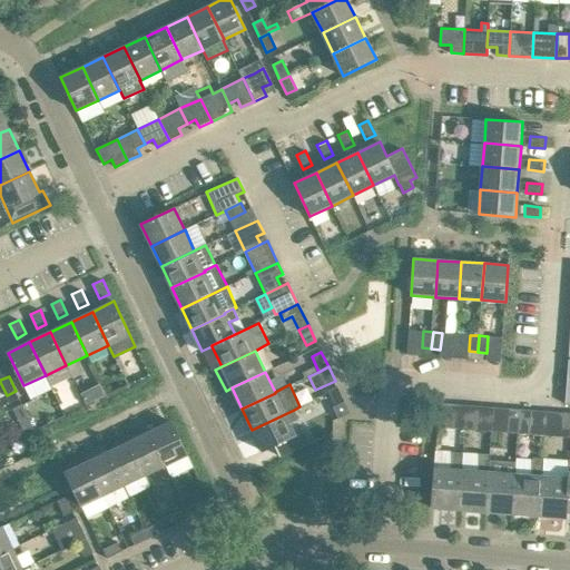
[(344,401),(337,386),(328,391),(335,405),(344,401)]
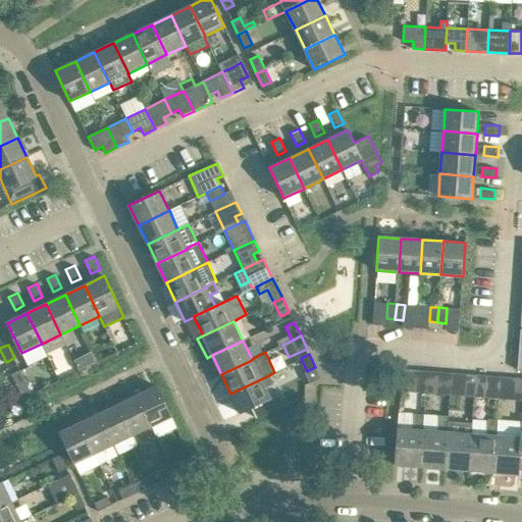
[(315,367),(307,371),(305,372),(310,383),(321,378),(315,367)]
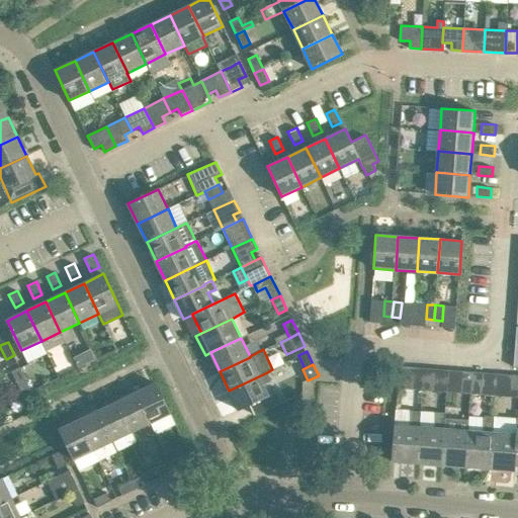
[(422,391),(424,367),(400,366),(398,389),(422,391)]
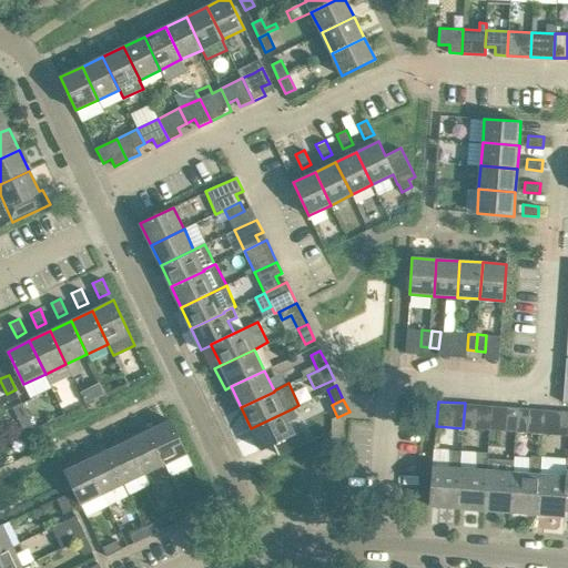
[(20,422),(29,417),(22,403),(13,407),(20,422)]
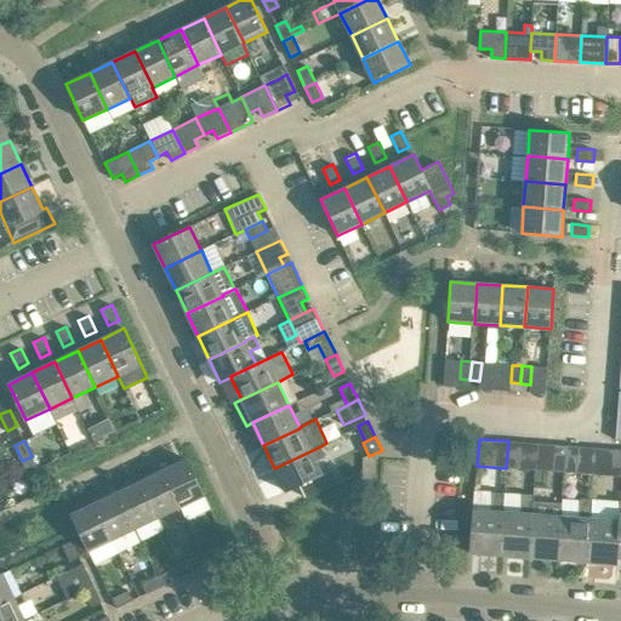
[(537,443),(519,442),(508,440),(506,468),(536,469),(537,443)]
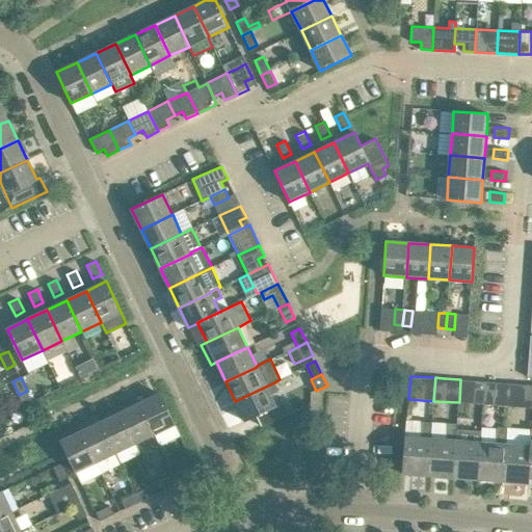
[(483,404),(485,381),(460,379),(459,402),(483,404)]
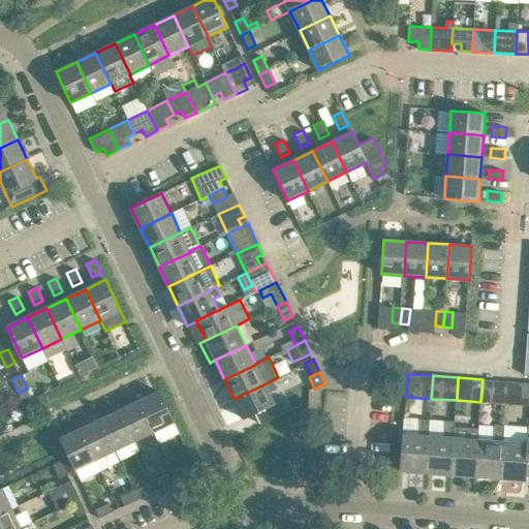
[(505,404),(507,381),(483,379),(480,402),(505,404)]
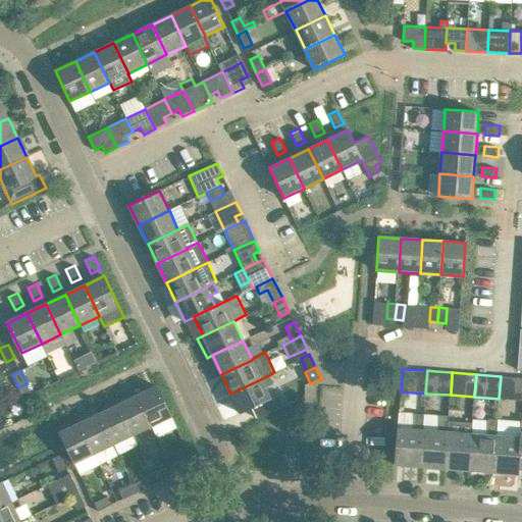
[(270,399),(265,387),(273,383),(269,375),(230,394),(241,413),(252,408),(258,419),(283,406),(278,396),(270,399)]
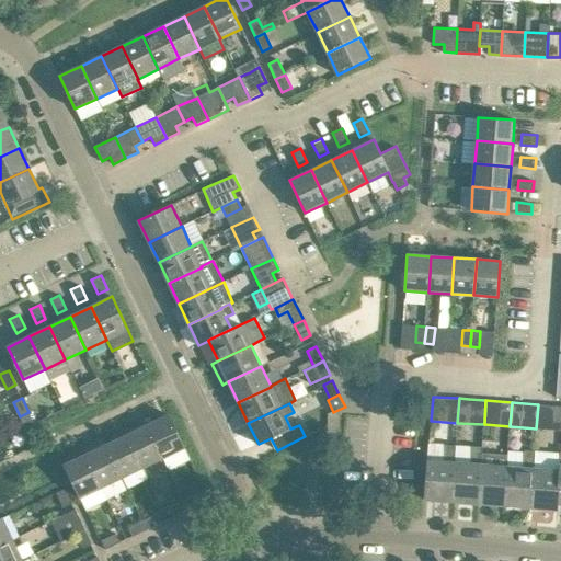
[(560,405),(538,404),(536,428),(553,430),(553,422),(560,422),(560,405)]
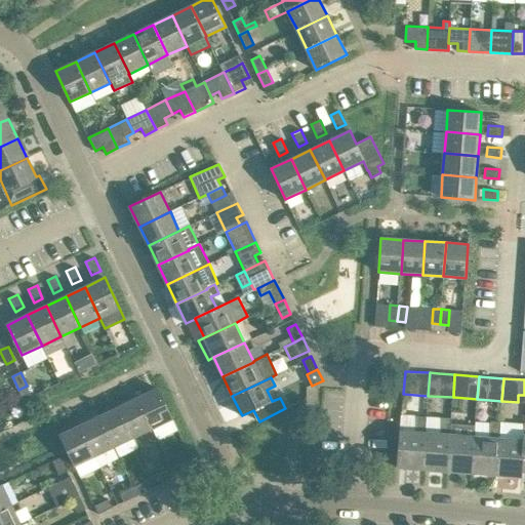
[(33,399),(31,394),(27,386),(18,390),(25,403),(33,399)]
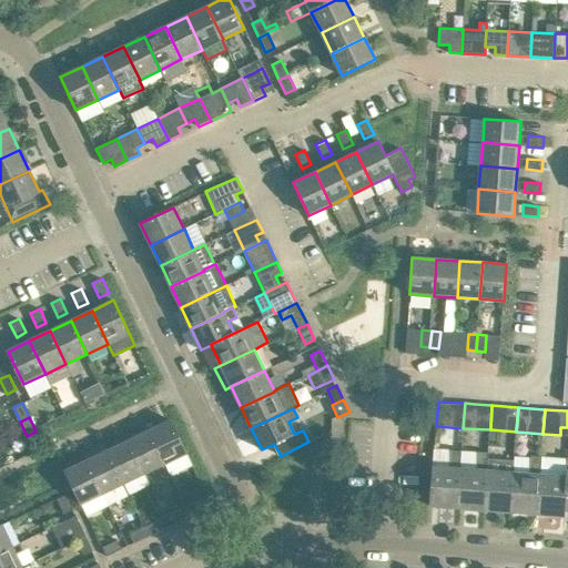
[(165,464),(186,453),(171,419),(149,430),(165,464)]
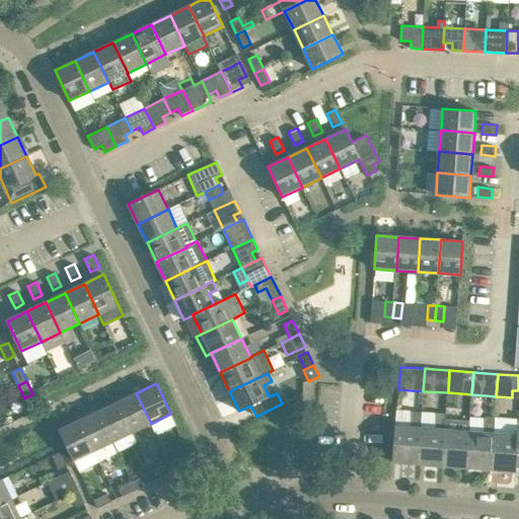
[(132,433),(151,424),(136,393),(118,402),(132,433)]
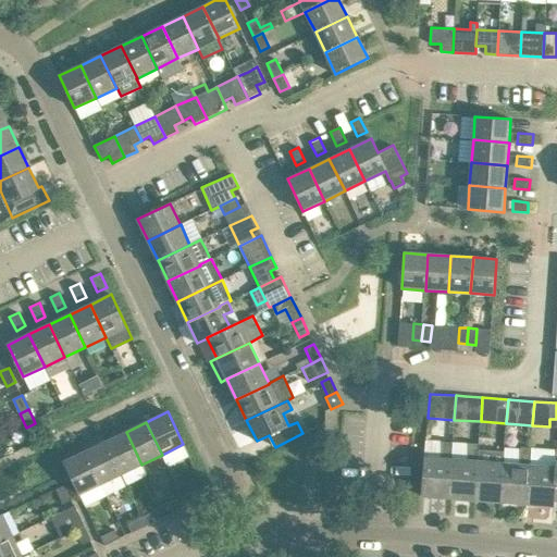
[(121,474),(141,465),(126,432),(106,442),(121,474)]
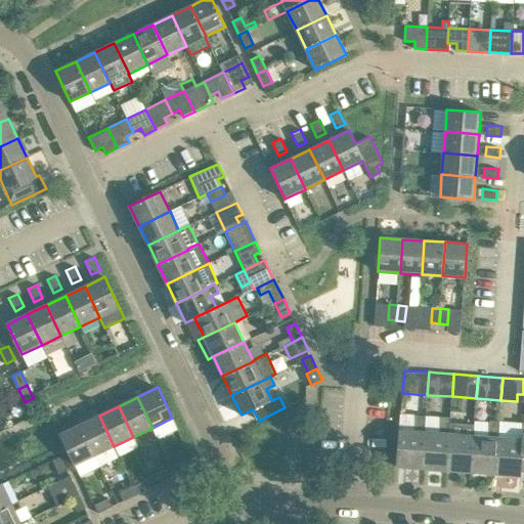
[(90,411),(77,419),(80,425),(94,455),(114,446),(99,416),(93,419),(90,411)]
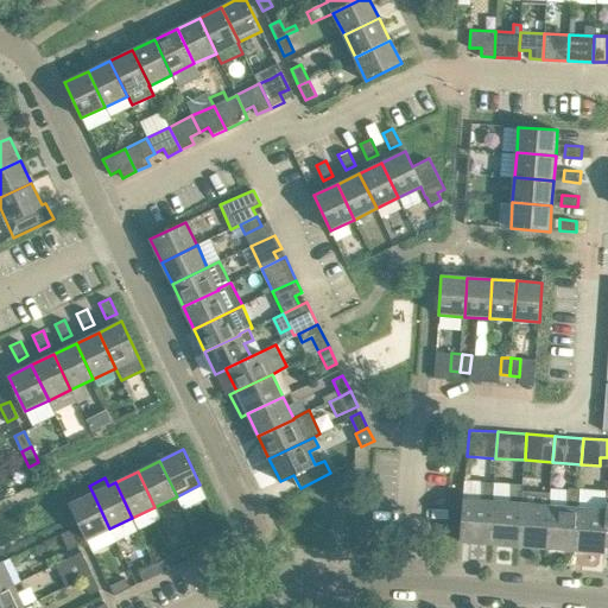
[(489,544),(494,482),(482,482),(481,500),(463,499),(460,542),(489,544)]
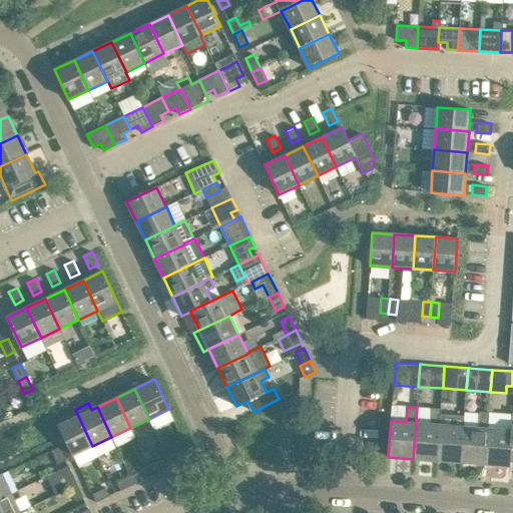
[(416,423),(413,459),(437,460),(441,414),(441,409),(431,408),(430,424),(416,423)]
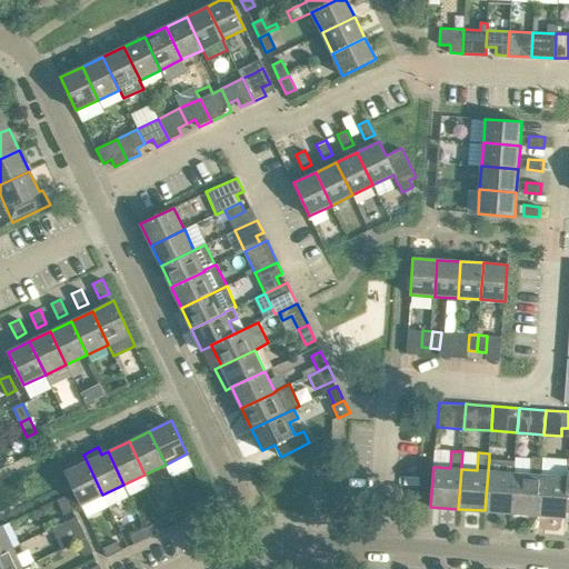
[(538,515),(541,475),(542,457),(531,457),(531,458),(515,457),(515,461),(511,512),(538,515)]
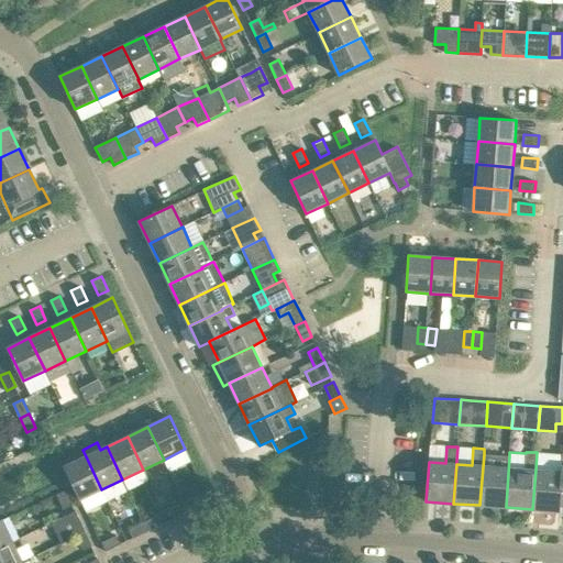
[(506,507),(509,456),(484,454),(479,505),(506,507)]
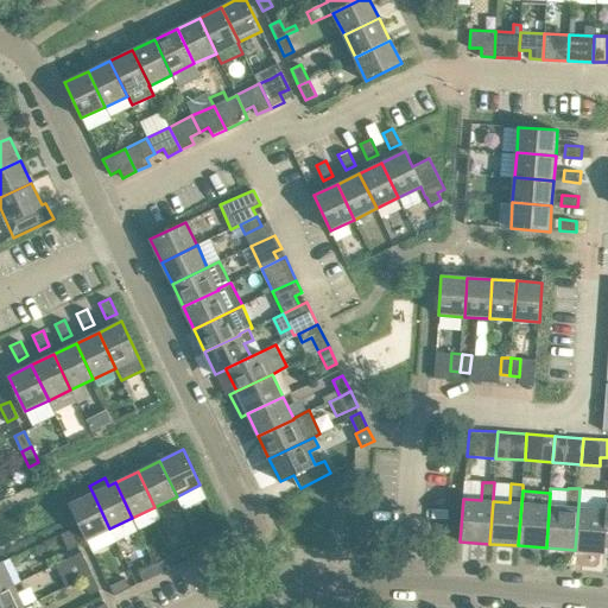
[(87,539),(109,529),(93,493),(69,504),(87,539)]
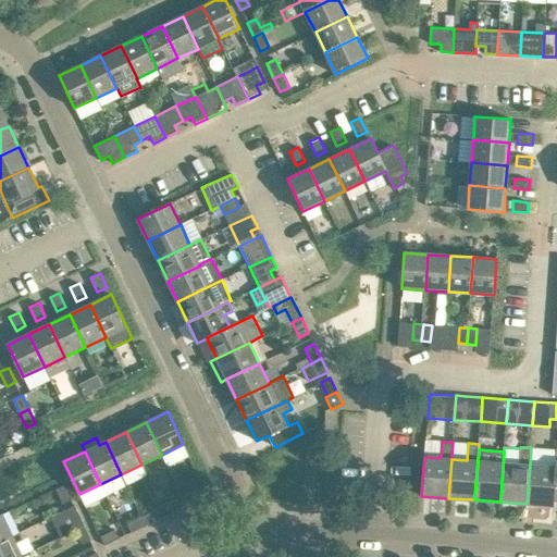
[(556,467),(555,467),(530,465),(527,504),(554,506),(554,500),(556,467)]
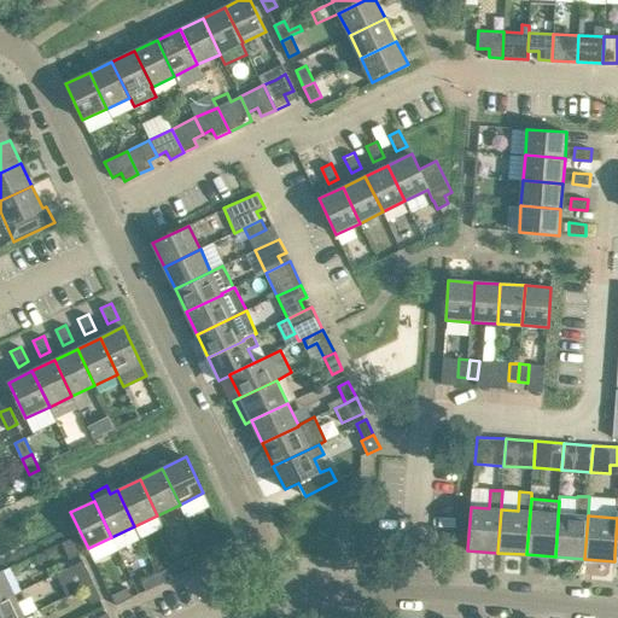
[(73,538),(62,543),(69,559),(80,554),(73,538)]
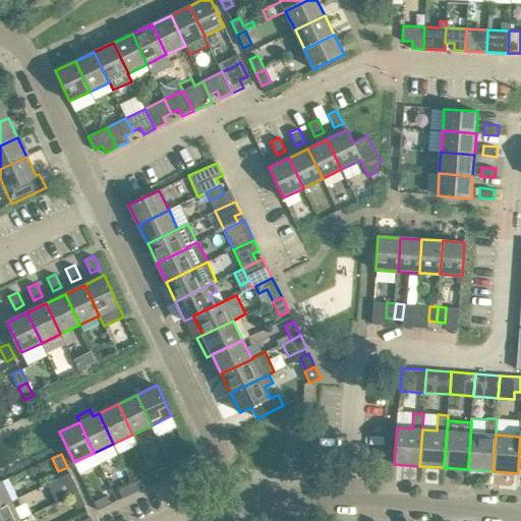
[(175,473),(188,467),(184,459),(171,465),(175,473)]
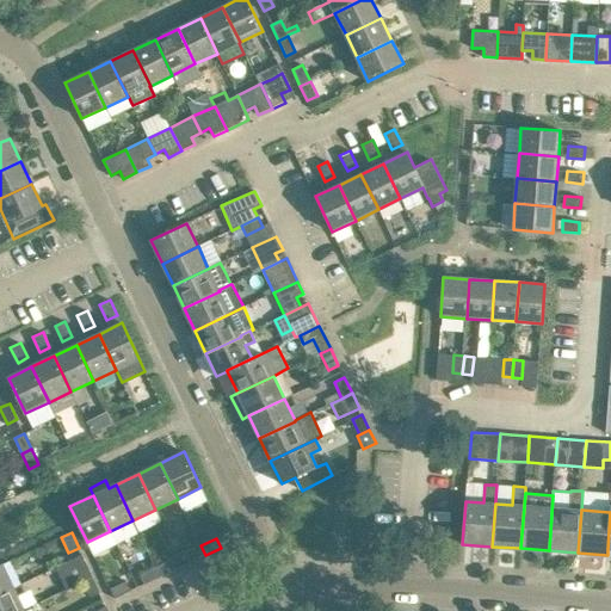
[(190,563),(205,555),(201,545),(184,553),(190,563)]
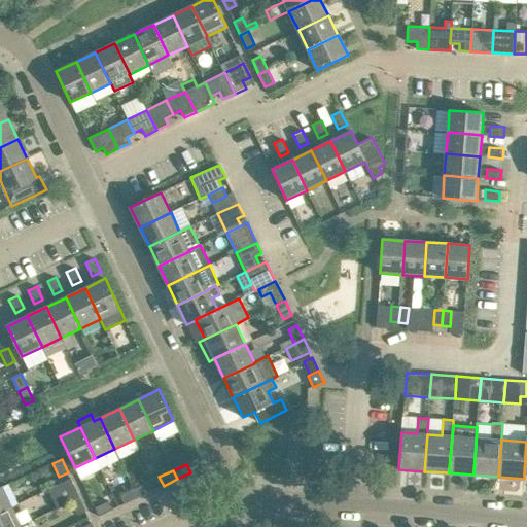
[(79,497),(73,484),(70,478),(47,489),(58,507),(71,501),(79,497)]
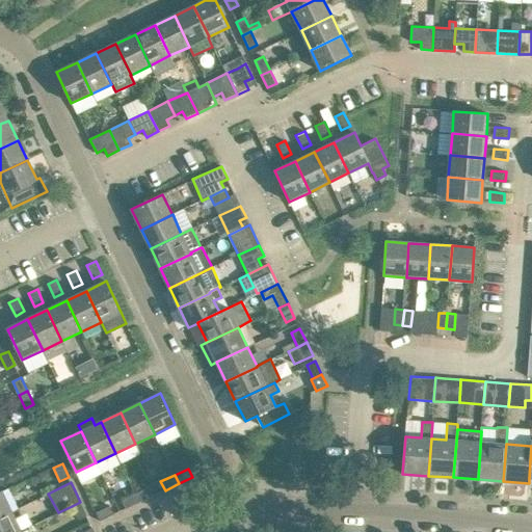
[(139,503),(153,496),(149,487),(135,494),(139,503)]
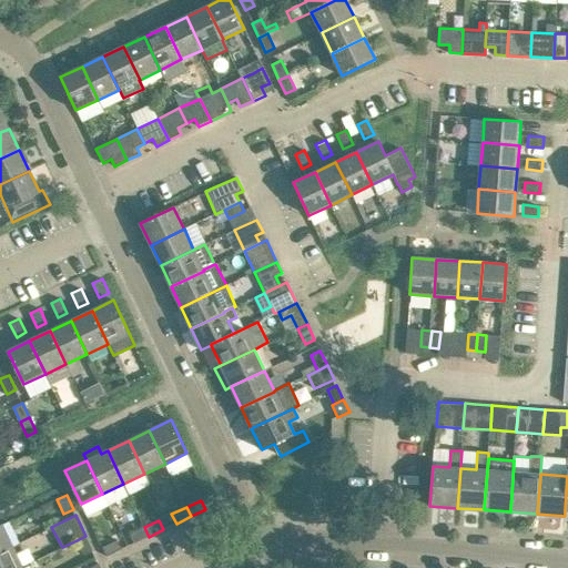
[(0,551),(12,546),(2,524),(0,525),(0,551)]
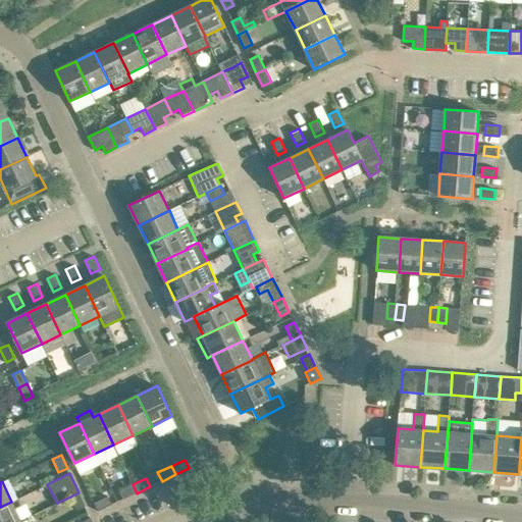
[(133,484),(119,490),(123,500),(137,493),(133,484)]
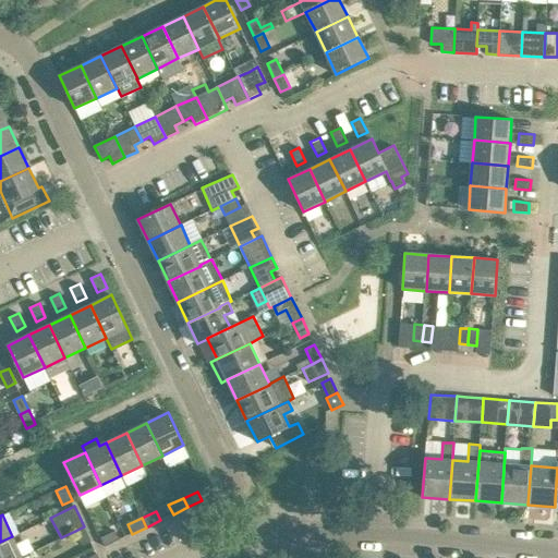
[(75,531),(83,545),(92,541),(84,526),(75,531)]
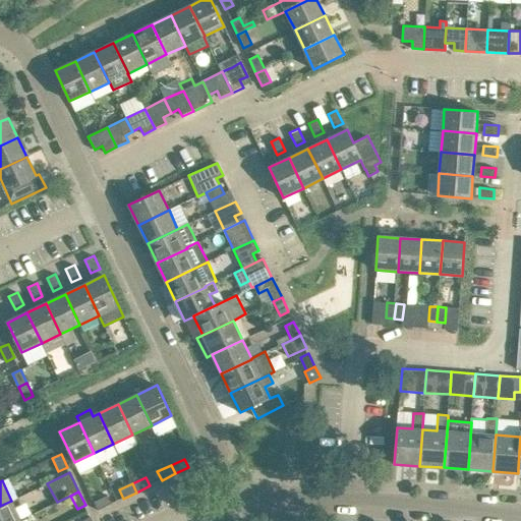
[(99,510),(112,504),(108,496),(95,502),(99,510)]
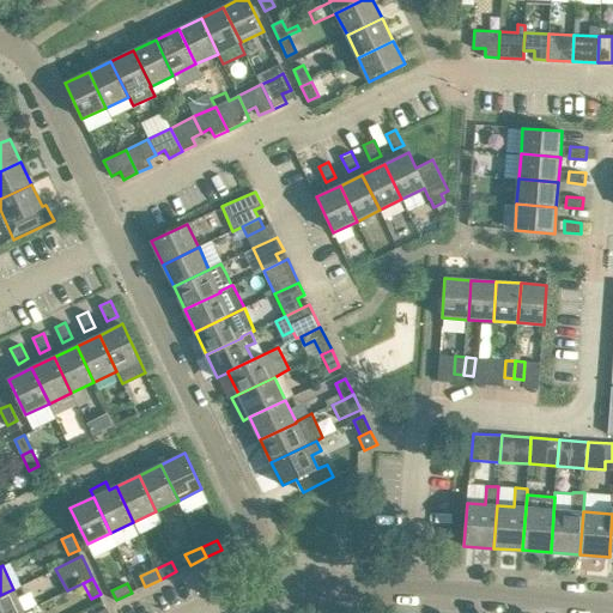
[(0,612),(20,612),(24,612),(13,589),(0,595),(0,612)]
